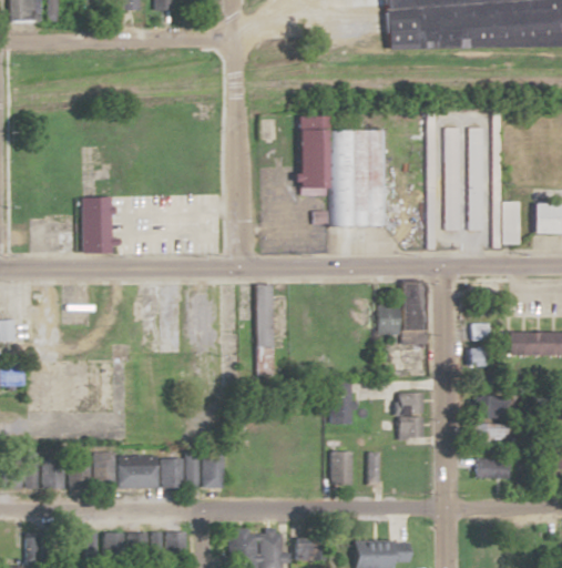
[(9,0),(10,21),(34,21),(34,0),(9,0)]
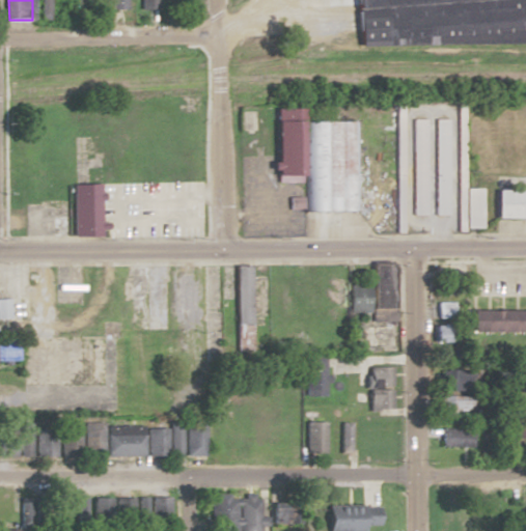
[(54,0),(45,0),(45,19),(54,19),(54,0)]
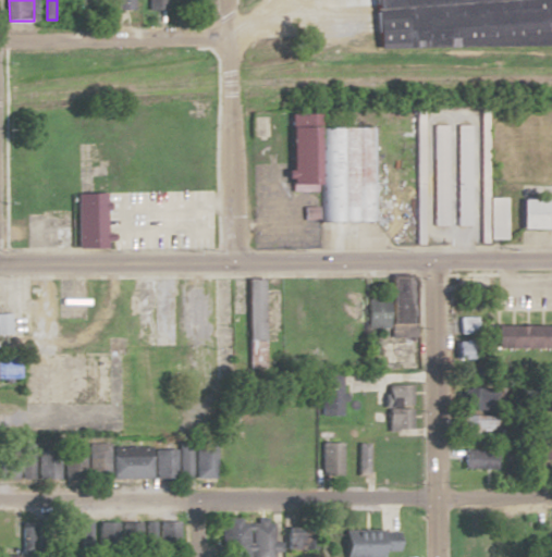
[(138,0),(119,0),(120,10),(138,10),(138,0)]
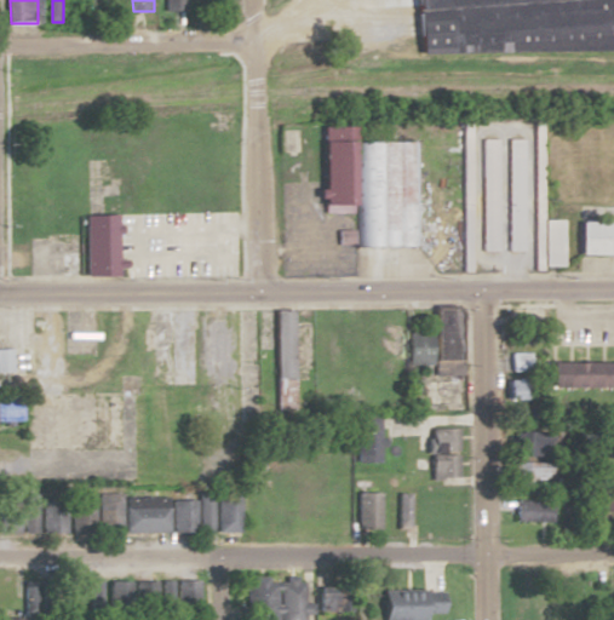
[(613,51),(420,53),(417,0),(613,0),(613,51)]
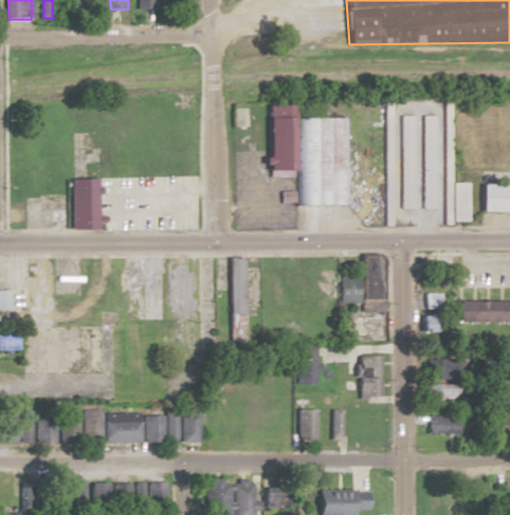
[(403,116),(403,207),(416,207),(416,116),(403,116)]
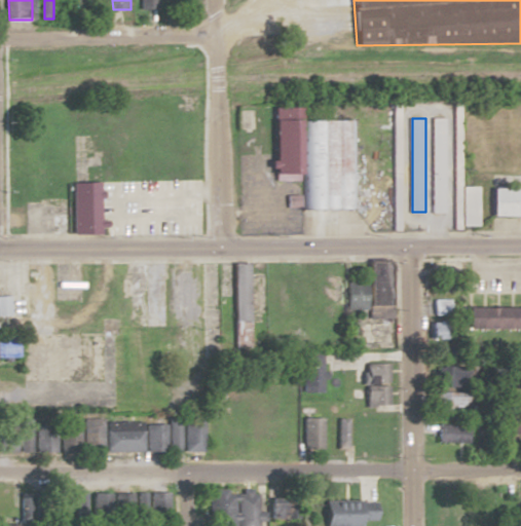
[(449,212),(449,118),(435,118),(435,212),(449,212)]
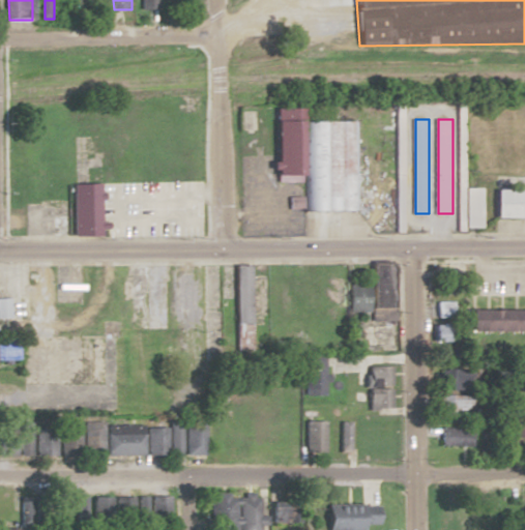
[(302,176),(302,121),(279,121),(279,176),(302,176)]
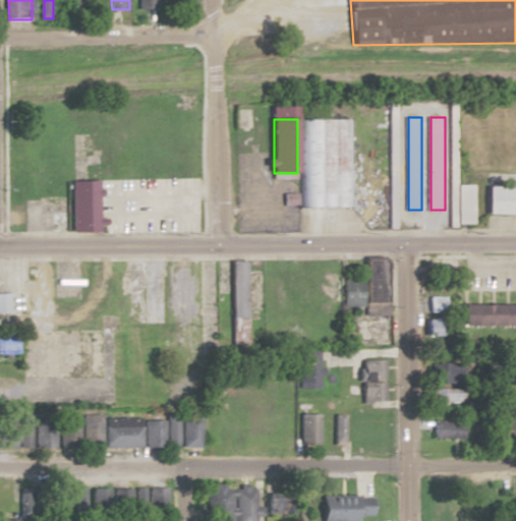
[(355,120),(304,119),(304,207),(355,208),(355,120)]
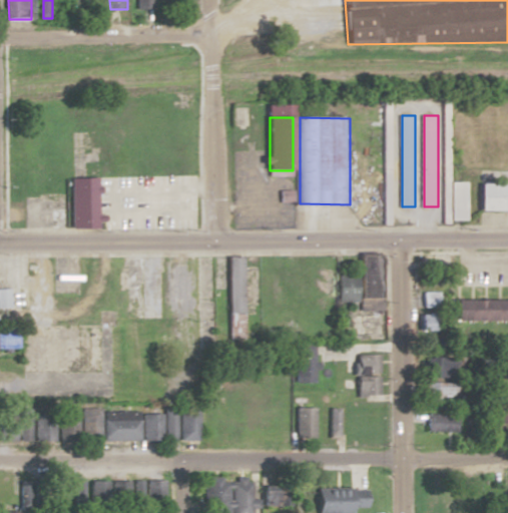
[(74,178),(74,227),(99,227),(99,178),(74,178)]
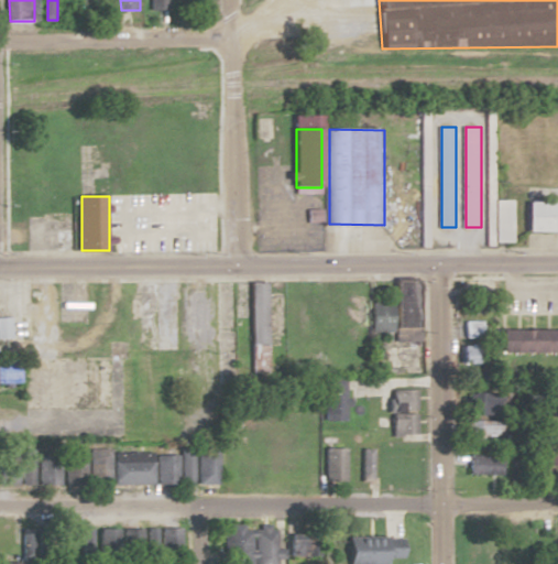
[(493,242),(511,242),(511,199),(493,199),(493,242)]
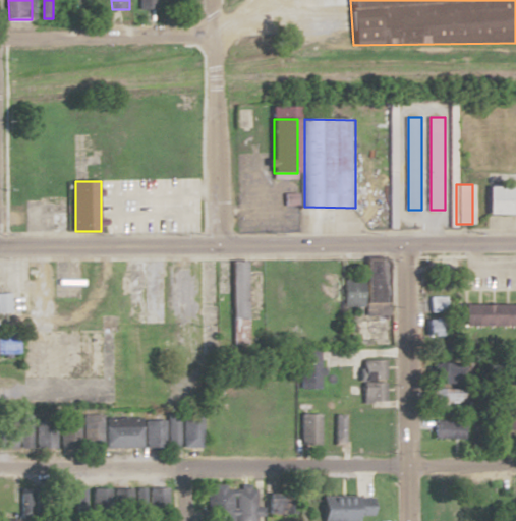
[(486,214),(515,214),(515,187),(486,187),(486,214)]
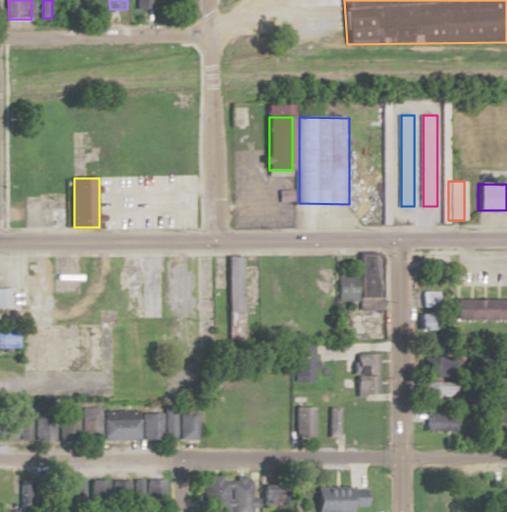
[(360,253),(362,310),(382,309),(380,253),(360,253)]
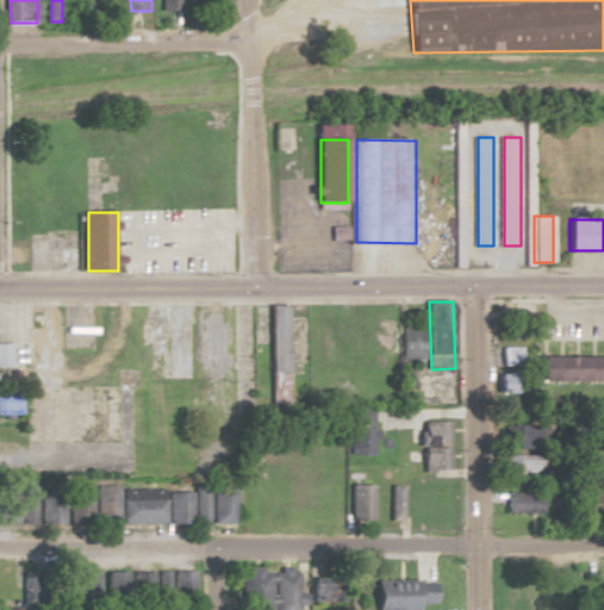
[(293,304),(274,304),(274,404),(293,404),(293,304)]
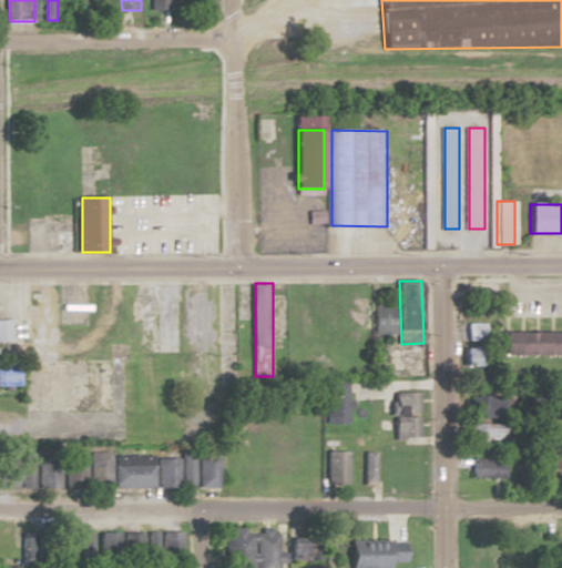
[(397,304),(376,304),(375,334),(397,334),(397,304)]
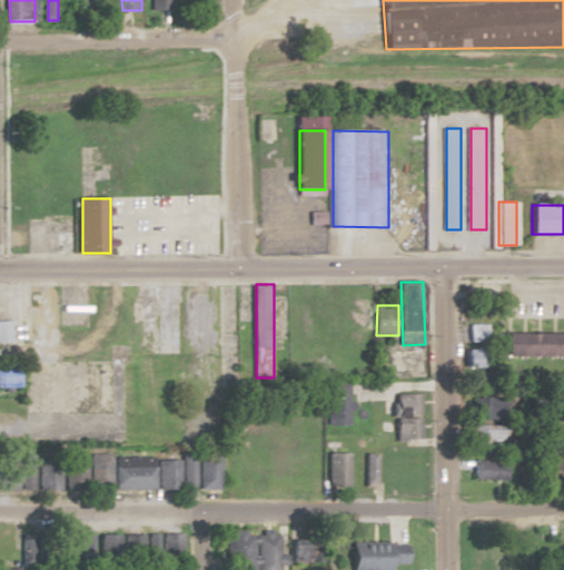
[(473,340),(491,340),(491,324),(473,324),(473,340)]
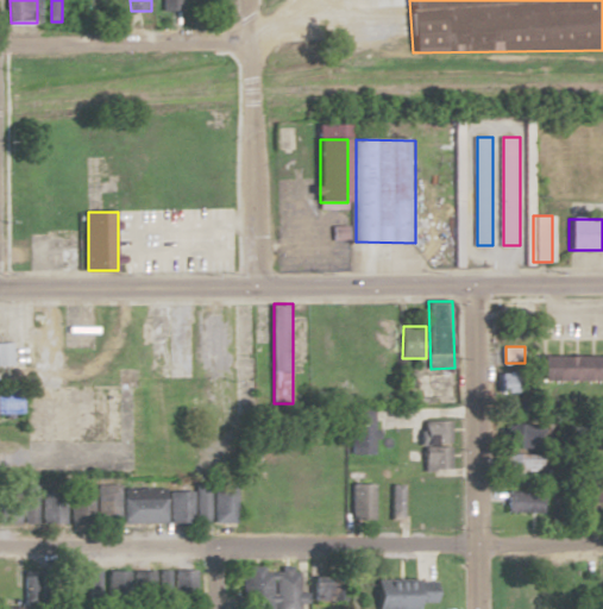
[(542,380),(602,380),(602,355),(542,355),(542,380)]
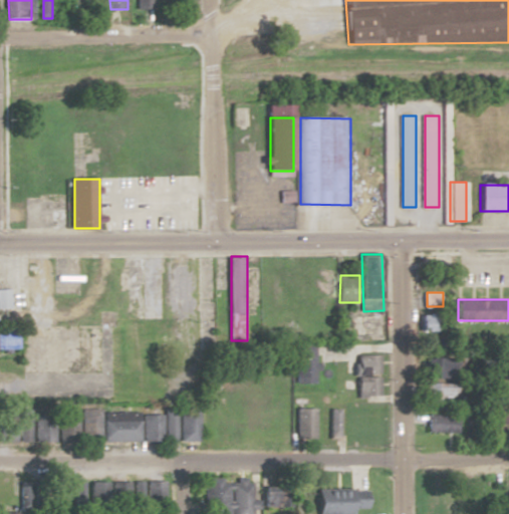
[(351,314),(351,338),(386,338),(386,314),(351,314)]
